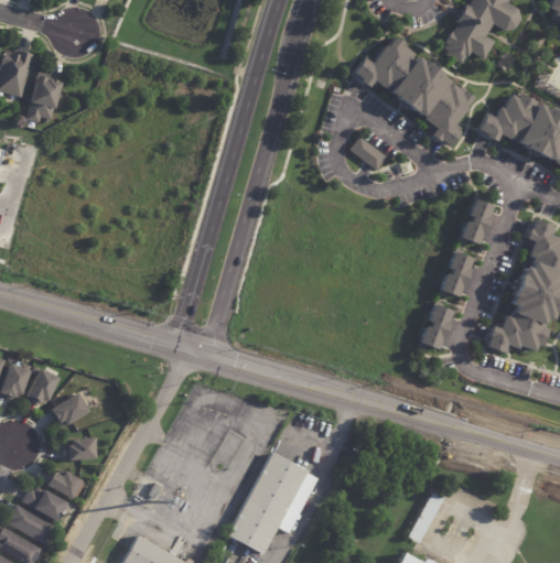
[(440,43),(467,0),(512,0),(510,2),(518,8),(520,18),(516,26),(505,29),(493,21),(483,36),(491,42),(483,54),(473,47),(465,60),(440,43)]
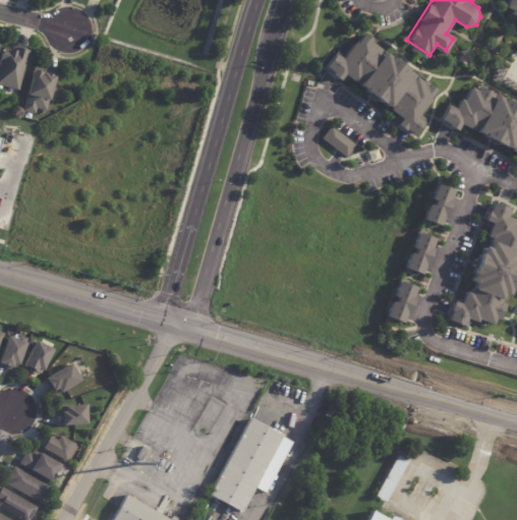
[(506,0),(503,6),(516,11),(516,0),(506,0)]
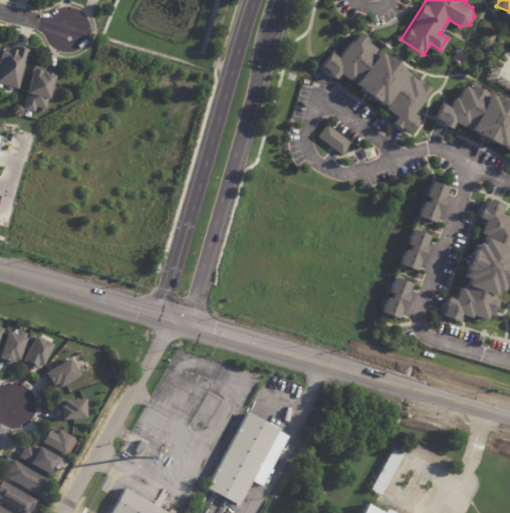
[(358,32),(430,88),(401,125),(329,69),(358,32)]
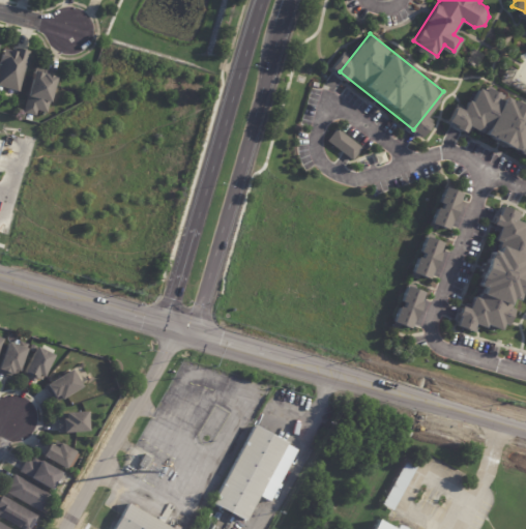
[(21,49),(32,52),(22,90),(0,84),(0,72),(7,48),(17,51),(18,48),(21,49)]
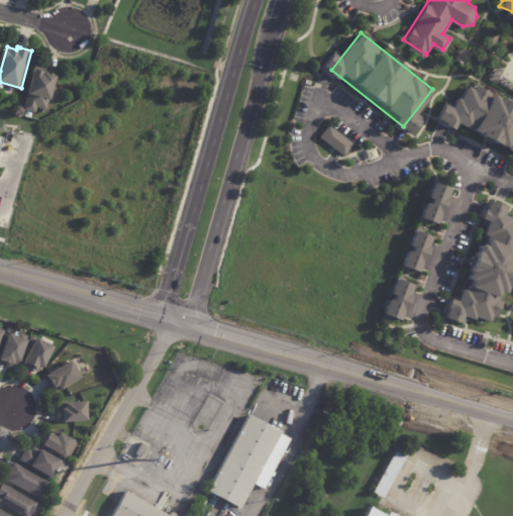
[(44,68),(48,69),(47,73),(57,75),(49,109),(39,107),(38,113),(27,110),(30,95),(28,95),(34,71),(38,72),(39,67),(44,68)]
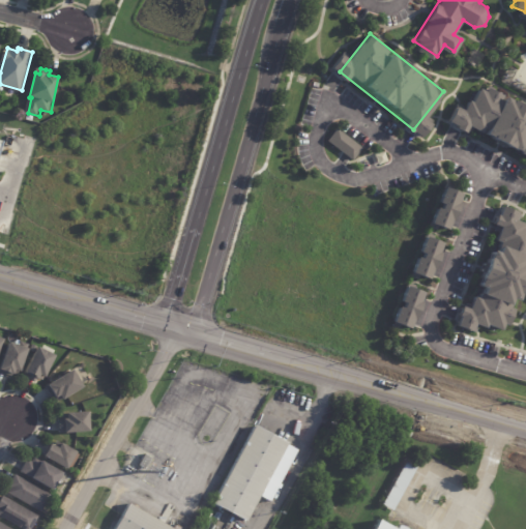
[(475,85),(525,110),(525,160),(456,126),(475,85)]
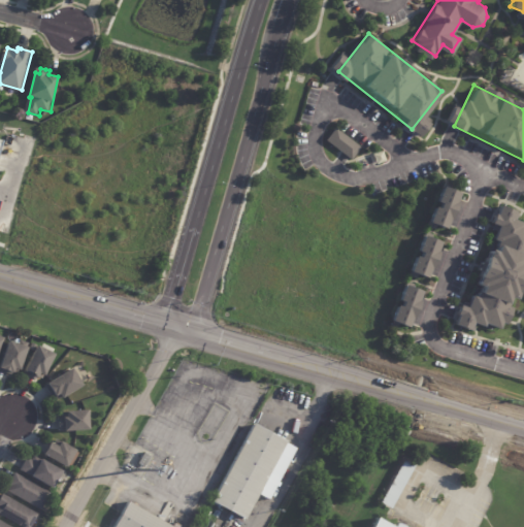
[(337,127),(362,146),(352,159),(328,139),(337,127)]
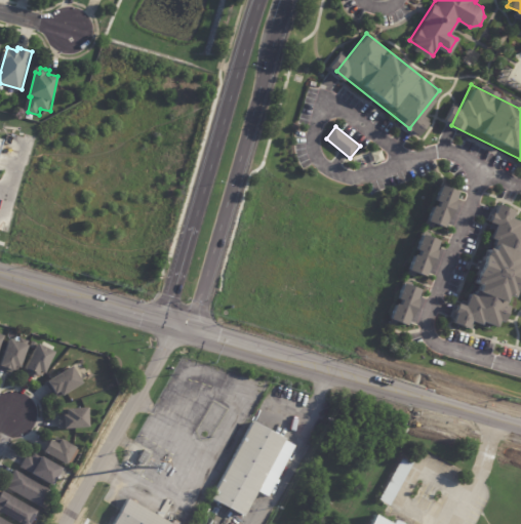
[(442,185),(459,191),(446,226),(430,219),(442,185)]
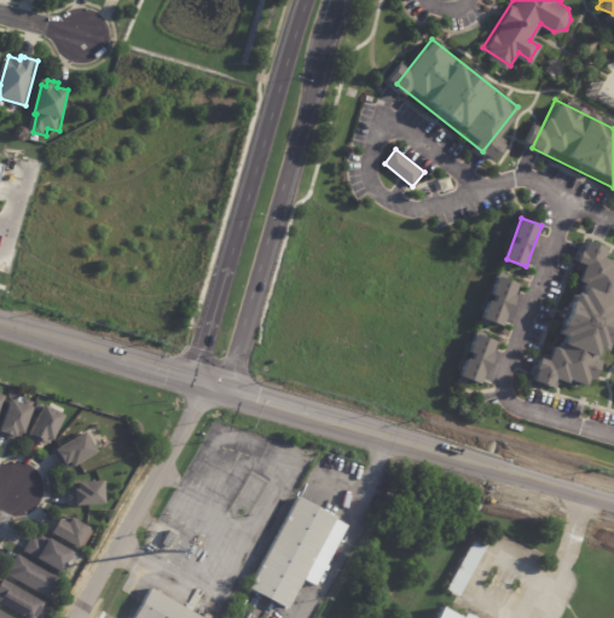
[(583,249),(613,260),(613,319),(591,385),(542,368),(583,249)]
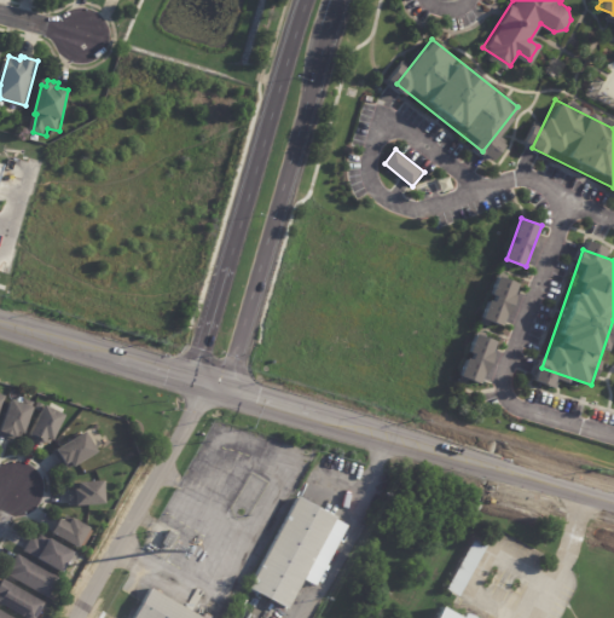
[(498,276),(517,283),(503,324),(482,317),(498,276)]
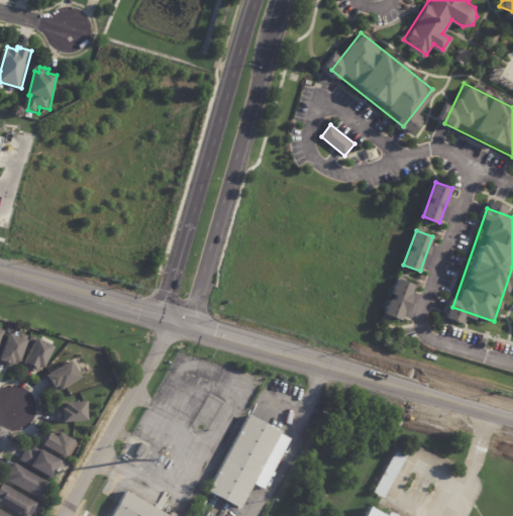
[(397,279),(414,285),(401,319),(385,313),(397,279)]
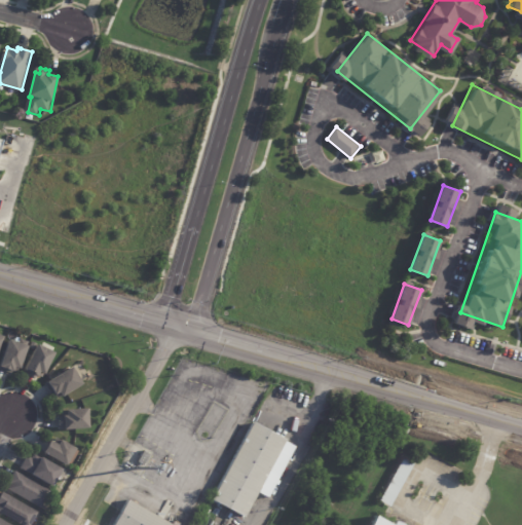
[(30,340),(17,370),(11,368),(11,371),(0,366),(0,357),(7,338),(20,343),(22,337),(30,340)]
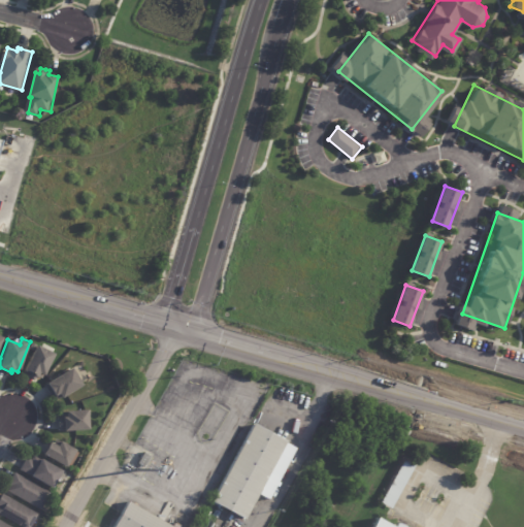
[(43,349),(55,354),(45,374),(46,374),(44,379),(39,376),(38,380),(26,373),(27,371),(25,370),(36,346),(43,349)]
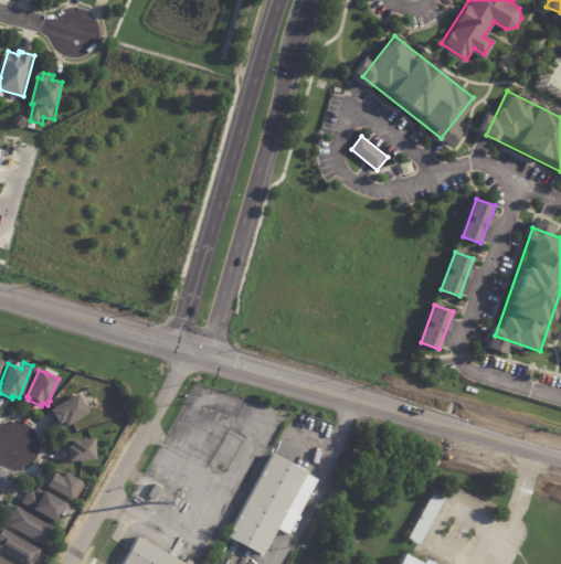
[(86,406),(90,412),(66,425),(64,421),(59,424),(50,410),(77,393),(86,406)]
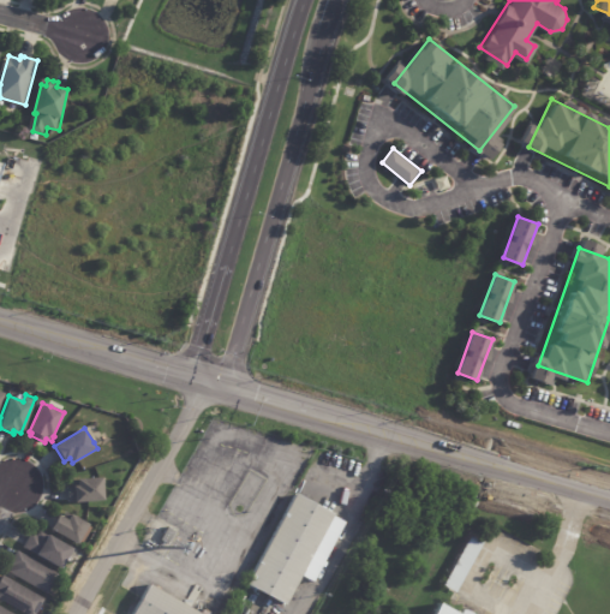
[(102,478),(103,499),(71,501),(70,484),(78,484),(77,477),(102,476),(102,478)]
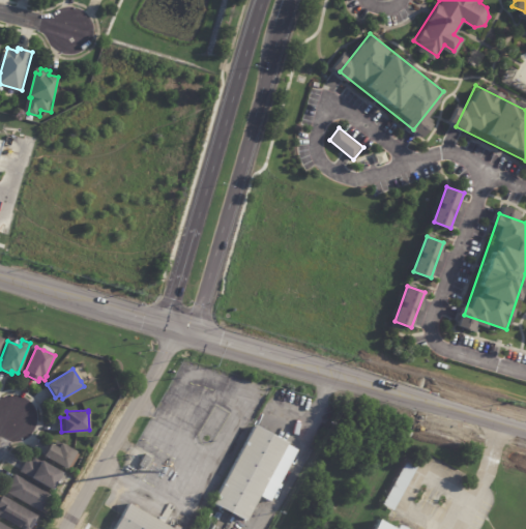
[(258,427),(289,443),(289,444),(300,449),(283,483),(284,485),(283,488),(281,487),(272,501),(261,495),(247,521),(241,519),(240,521),(234,518),(236,515),(214,504),(256,424),(258,427)]
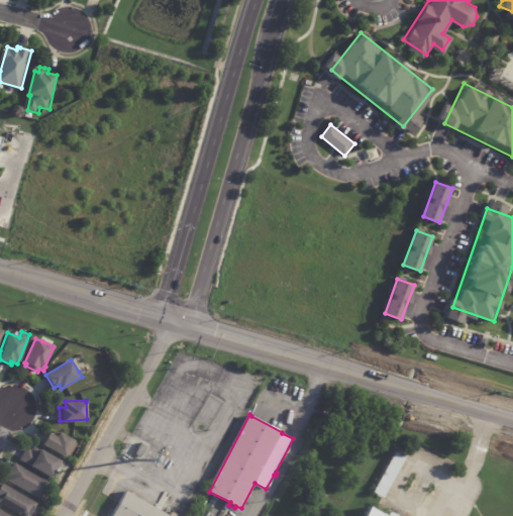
[(72,444),(64,457),(41,444),(49,432),(57,436),(60,431),(74,440),(72,444)]
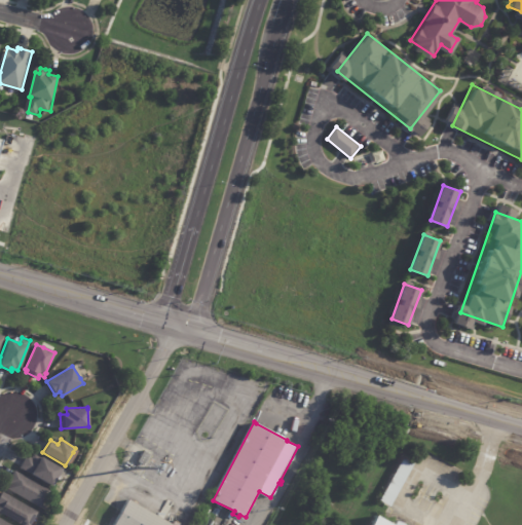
[(146,450),(152,453),(146,464),(140,460),(146,450)]
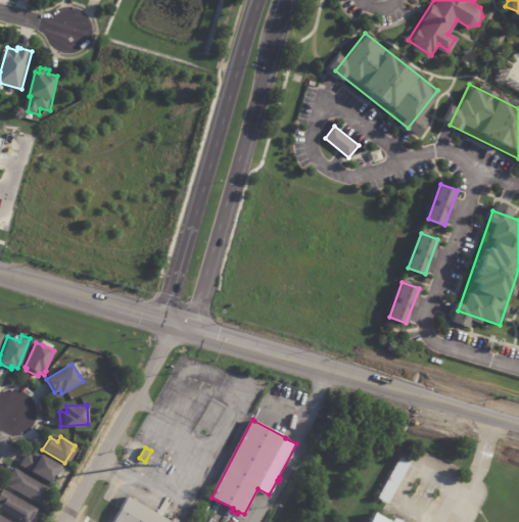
[(60,466),(61,467),(50,484),(21,466),(30,453),(34,456),(37,451),(60,466)]
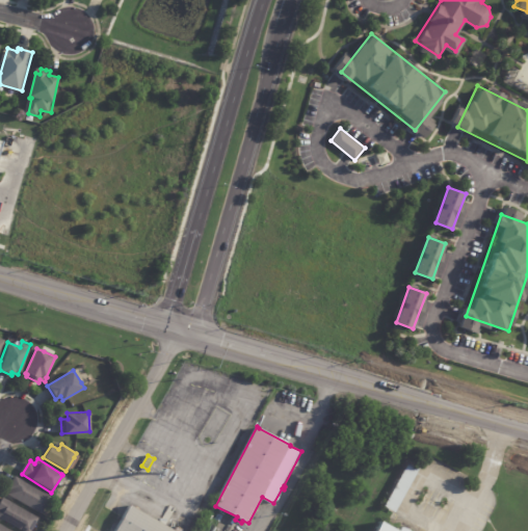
[(417,466),(421,469),(397,511),(386,505),(410,462),(417,466)]
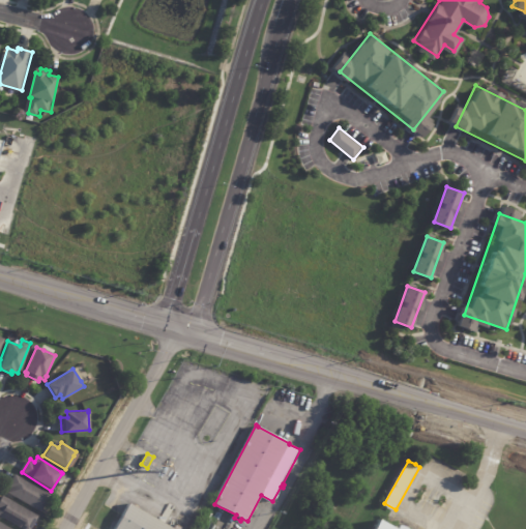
[(48,502),(42,511),(9,492),(12,487),(10,485),(17,473),(52,494),(48,502)]
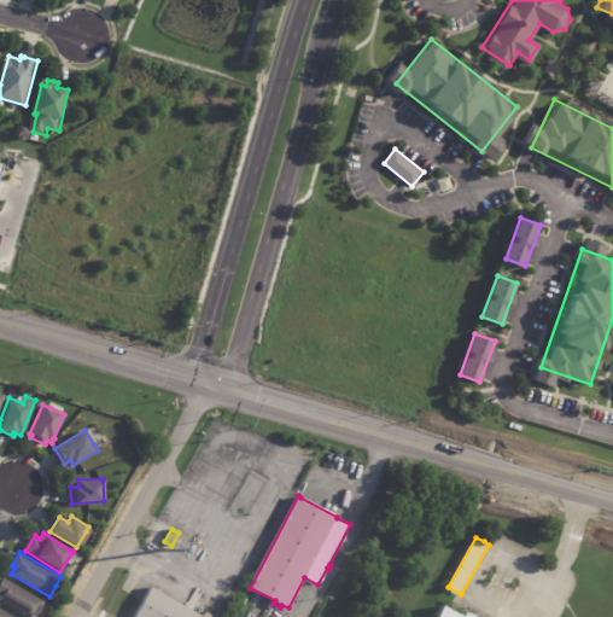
[(39,613),(36,616),(25,616),(0,603),(0,583),(4,577),(46,601),(39,613)]
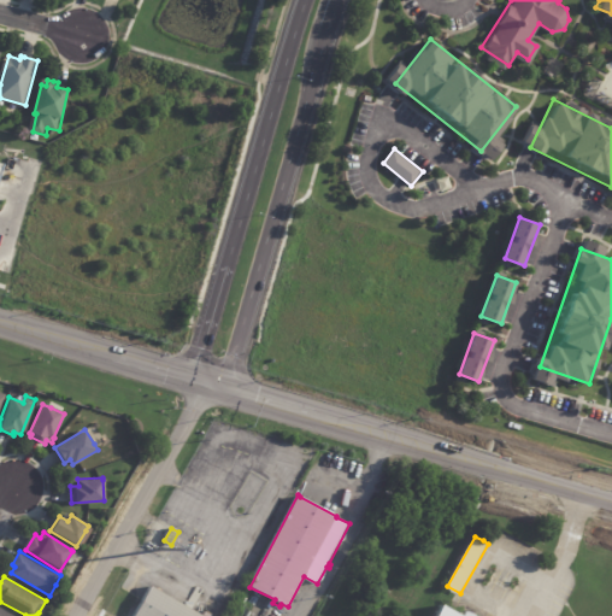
[(135,615),(152,586),(205,615),(207,610),(215,614),(212,615),(135,615)]
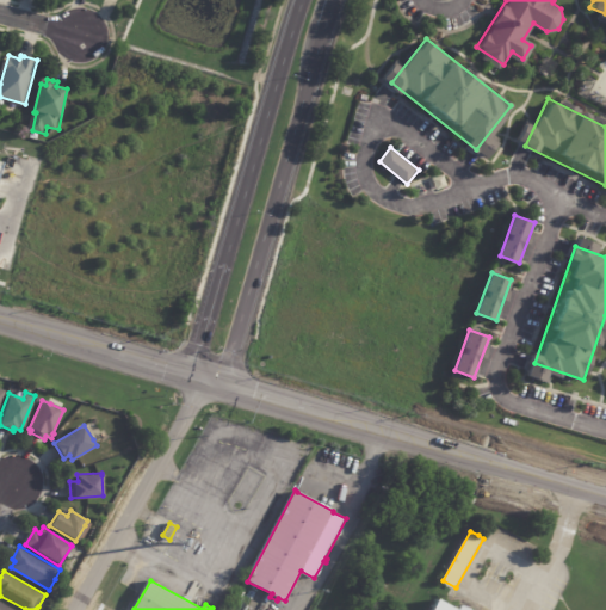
[(447,603),(458,609),(457,609),(458,609),(459,605),(464,607),(469,609),(470,609),(431,609),(438,598),(447,603)]
